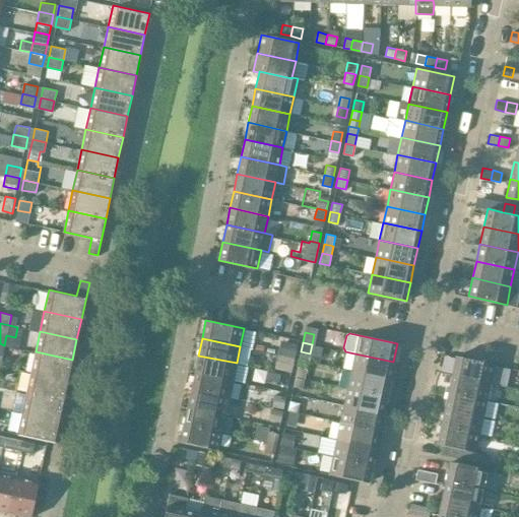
[(72,360),(36,351),(30,372),(68,380),(72,360)]
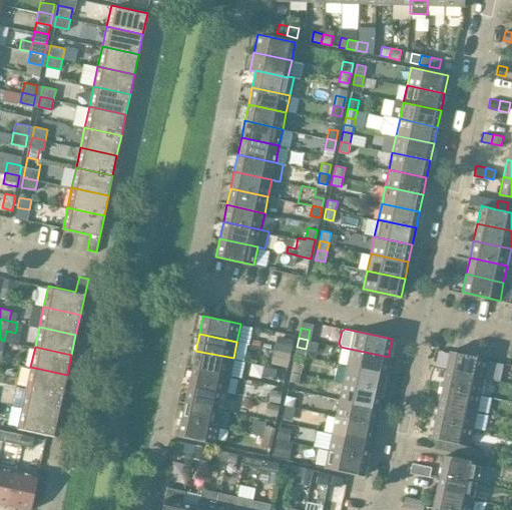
[(388,357),(350,349),(347,365),(384,373),(388,357)]
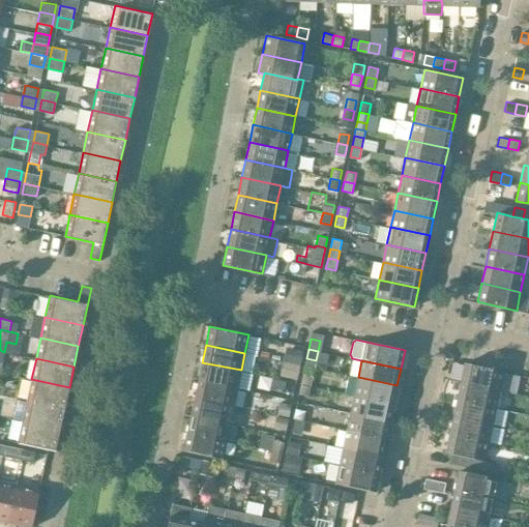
[(297,378),(300,364),(283,361),(280,375),(297,378)]
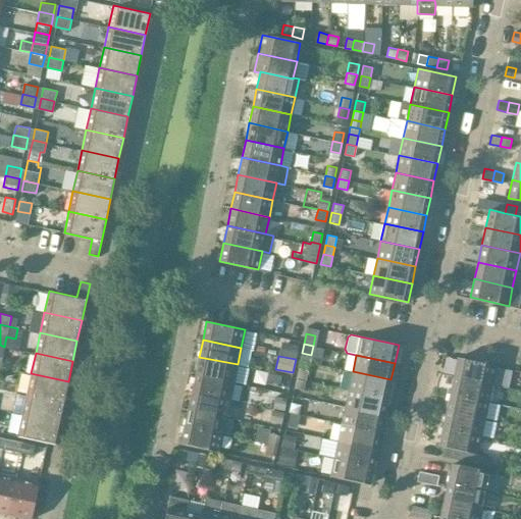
[(238,364),(199,357),(196,373),(233,381),(238,364)]
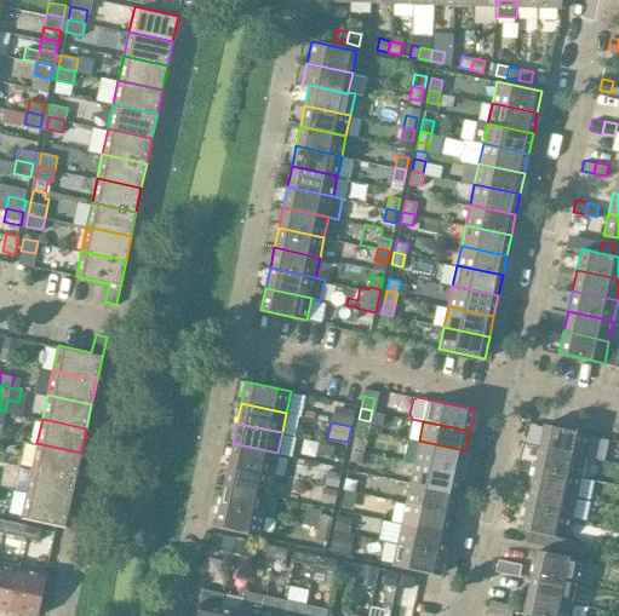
[(589,433),(543,424),(539,445),(584,455),(589,433)]
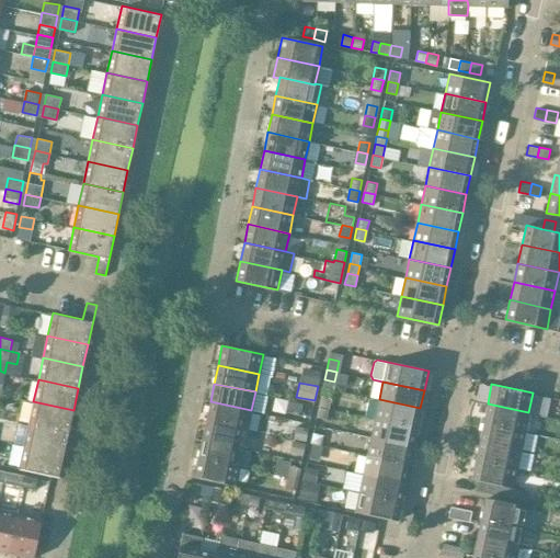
[(331,398),(321,396),(319,406),(329,408),(331,398)]
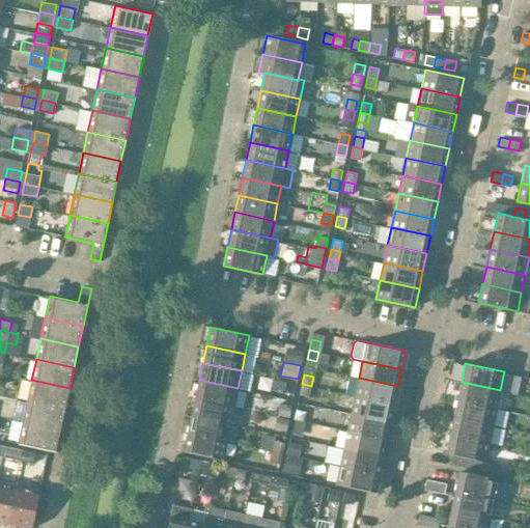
[(397,386),(359,378),(355,395),(394,404),(397,386)]
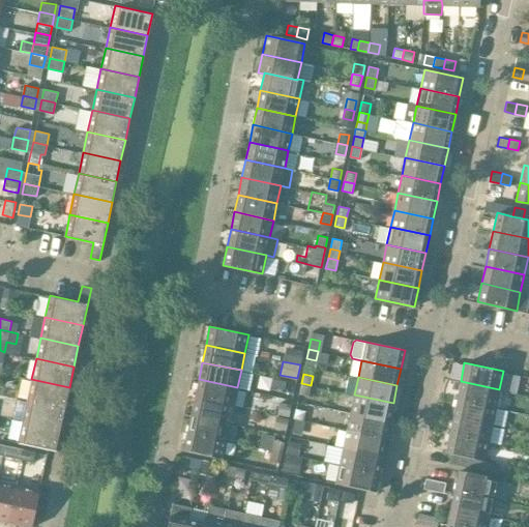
[(69,387),(31,379),(27,400),(64,408),(69,387)]
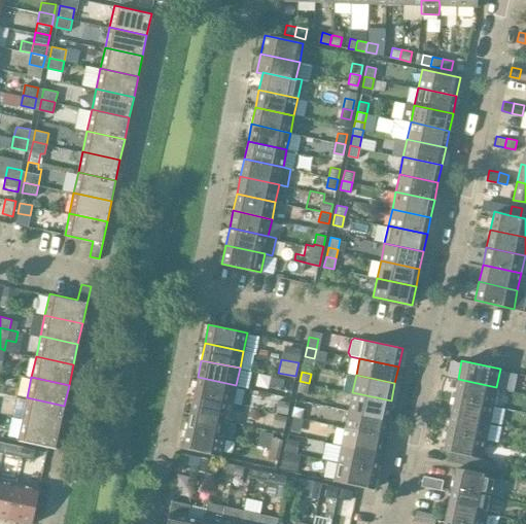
[(236,385),(198,377),(194,394),(232,403),(236,385)]
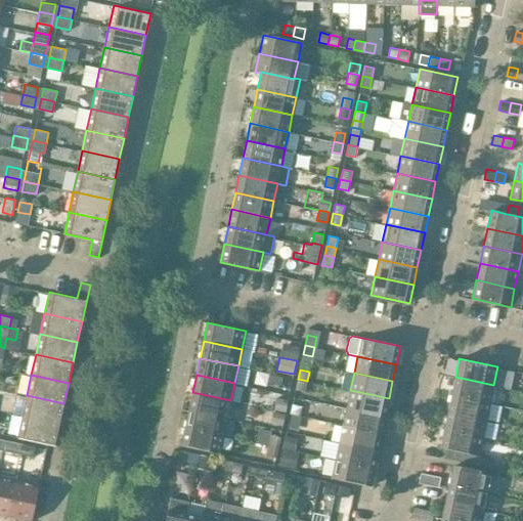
[(493,385),(455,377),(451,394),(490,401),(493,385)]
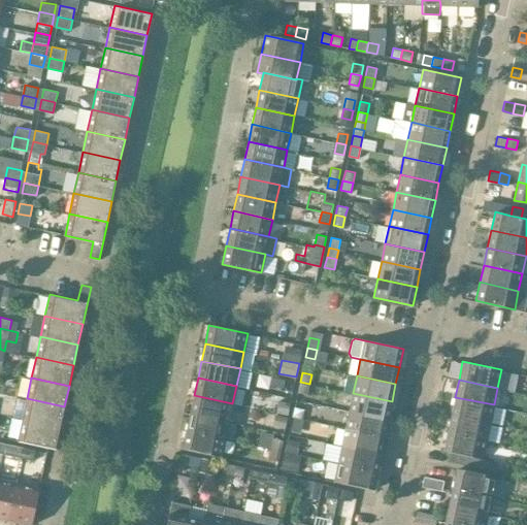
[(292,393),(294,384),(285,382),(283,391),(292,393)]
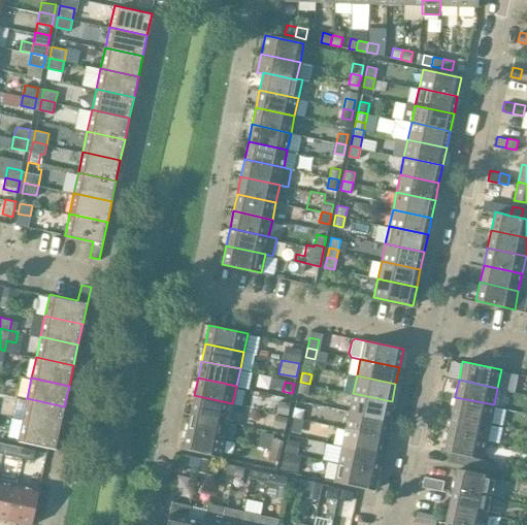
[(309,384),(300,382),(297,392),(307,394),(309,384)]
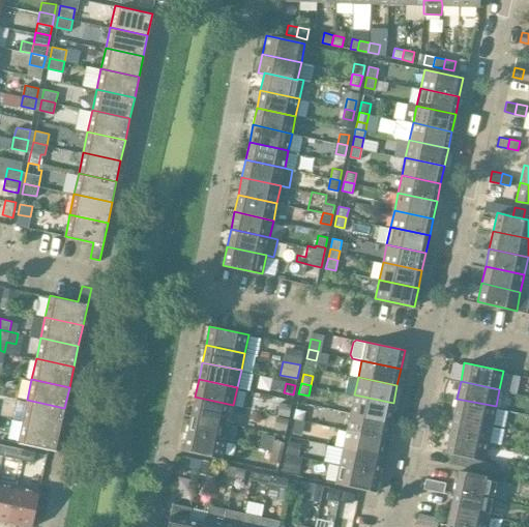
[(393,403),(354,394),(351,412),(389,420),(393,403)]
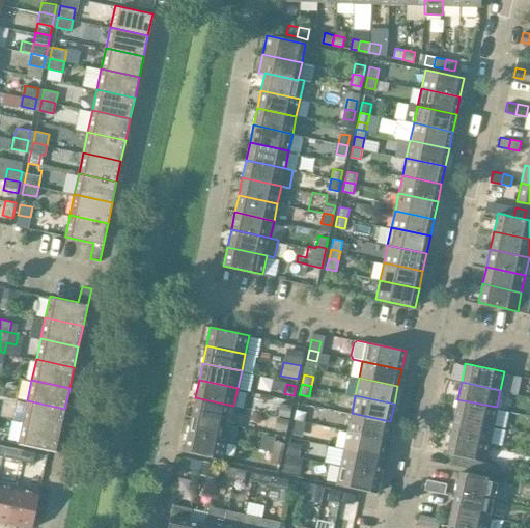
[(233,406),(195,397),(191,415),(230,423),(233,406)]
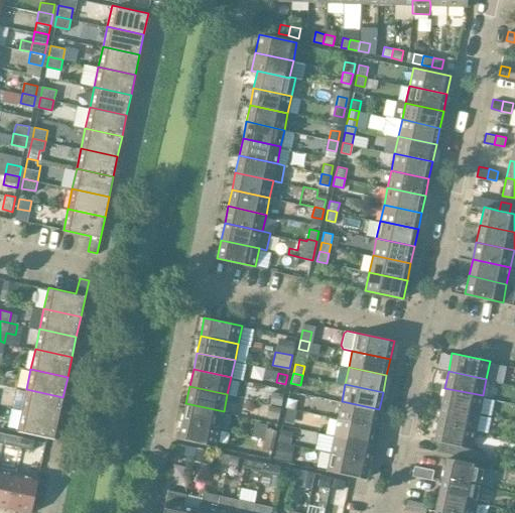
[(483,395),(444,388),(441,405),(479,413),(483,395)]
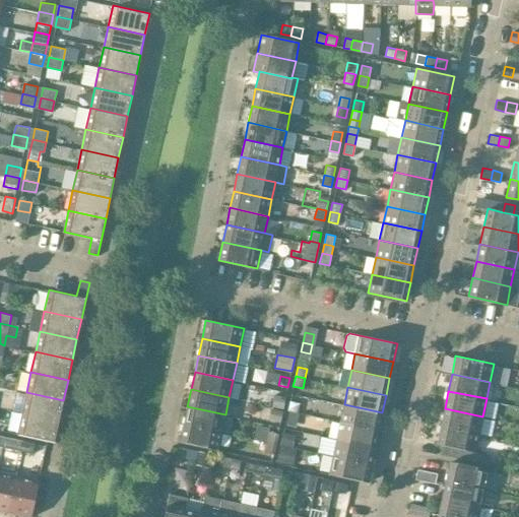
[(63,400),(26,392),(22,412),(59,421),(63,400)]
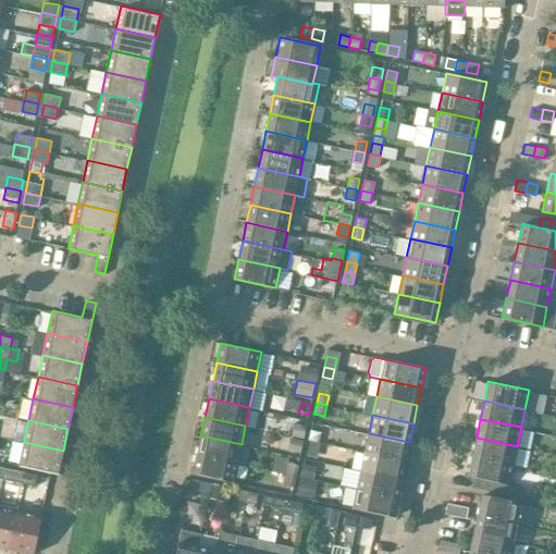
[(304,438),(306,428),(306,425),(294,422),(292,435),(304,438)]
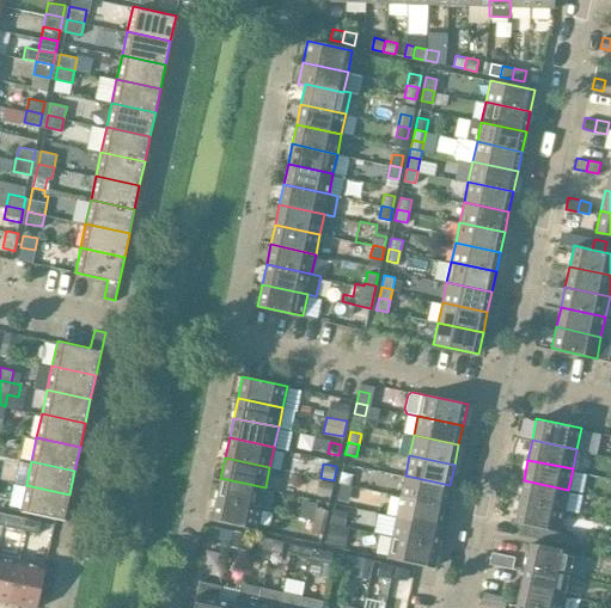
[(350,485),(353,473),(341,471),(338,483),(350,485)]
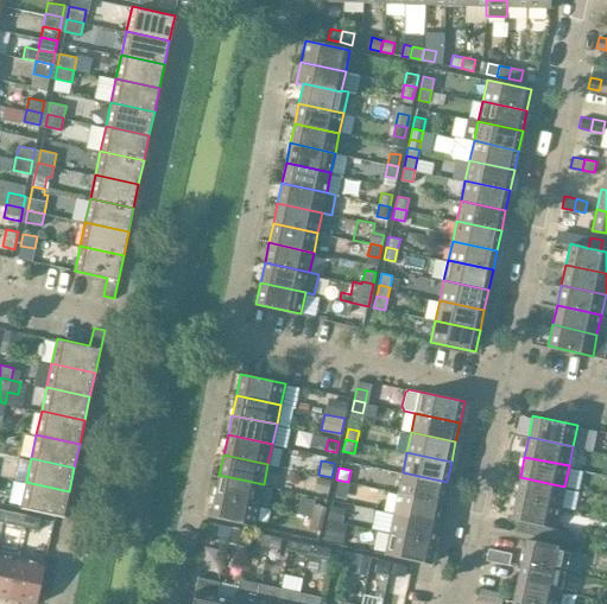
[(447,482),(403,472),(398,493),(443,502),(447,482)]
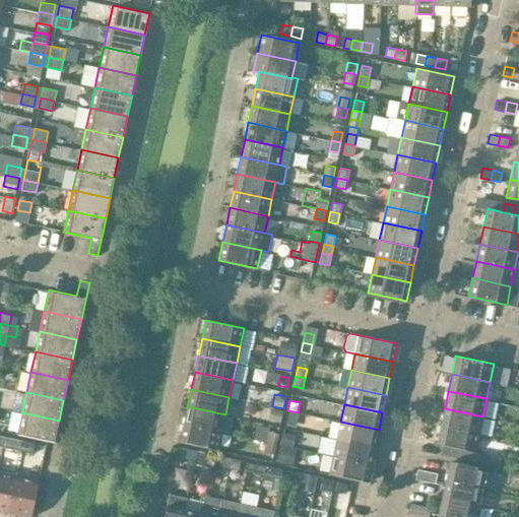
[(225,414),(187,406),(184,424),(221,432),(225,414)]
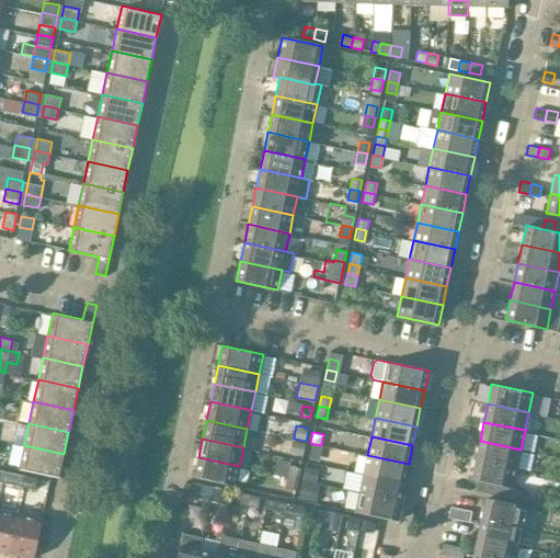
[(303,456),(306,442),(295,440),(293,439),(289,454),(303,456)]
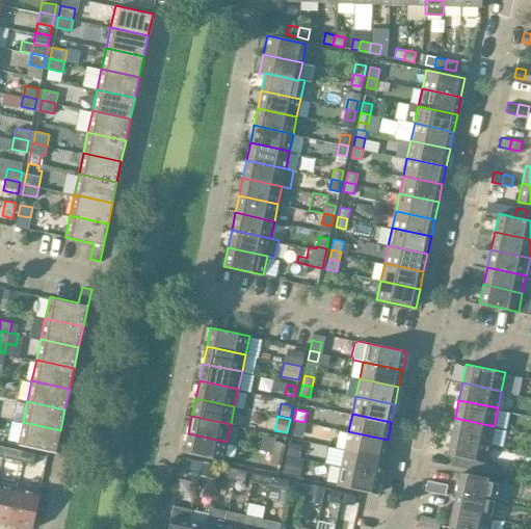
[(494,426),(455,418),(451,435),(489,443),(494,426)]
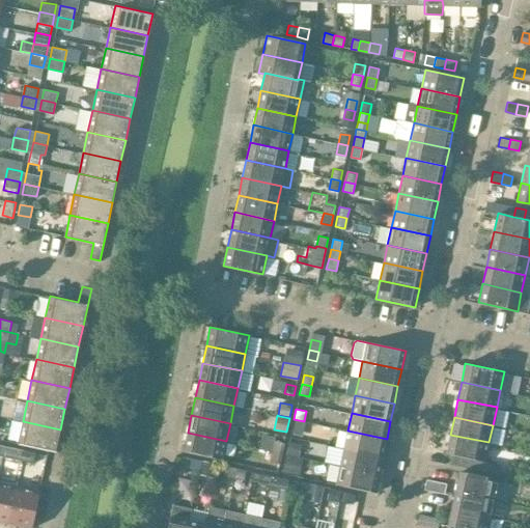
[(60,429),(23,421),(18,443),(56,451),(60,429)]
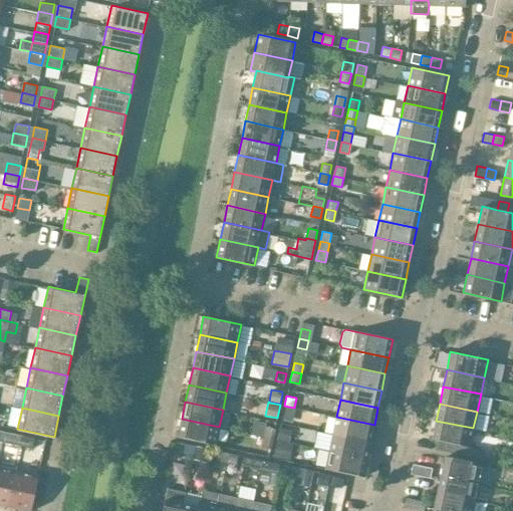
[(299,411),(293,410),(284,408),(281,419),(296,423),(299,411)]
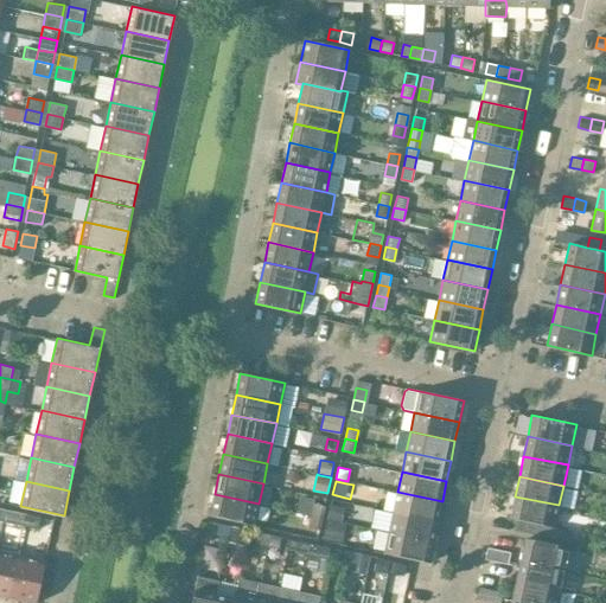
[(442,501),(397,492),(393,512),(438,521),(442,501)]
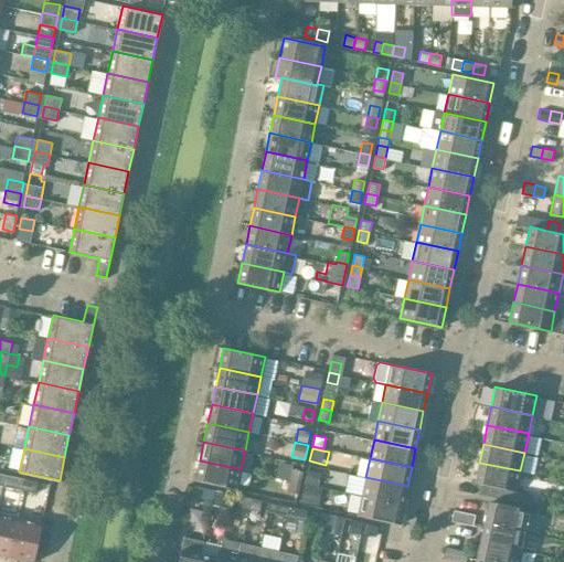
[(241,469),(200,460),(195,480),(237,489),(241,469)]
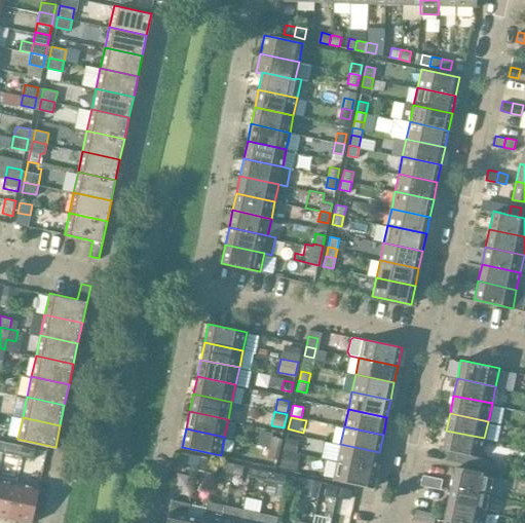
[(484,438),(446,431),(442,449),(448,450),(458,452),(467,454),(477,456),(481,456),(484,438)]
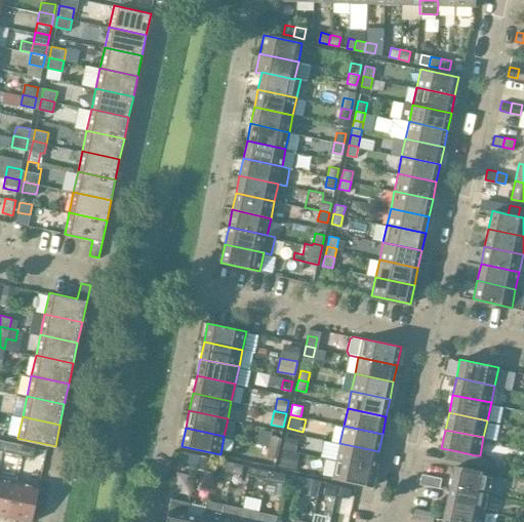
[(301,466),(305,437),(285,434),(282,464),(301,466)]
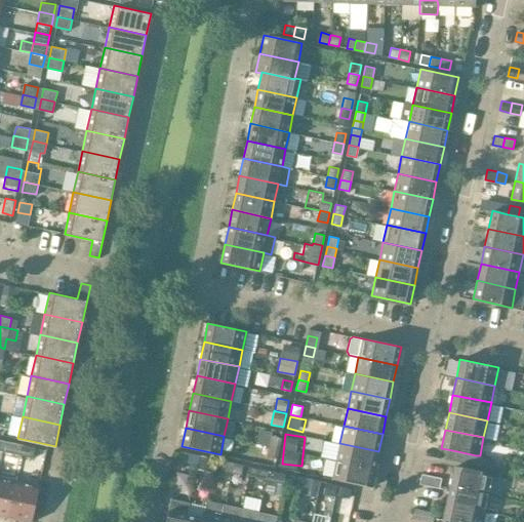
[(271,436),(269,445),(278,447),(280,438),(271,436)]
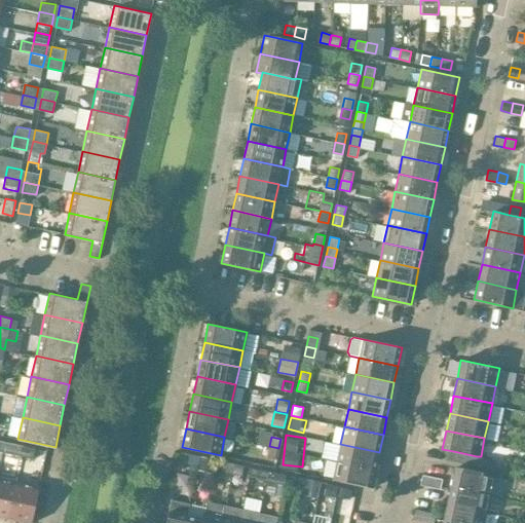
[(25,445),(7,442),(5,452),(23,456),(25,445)]
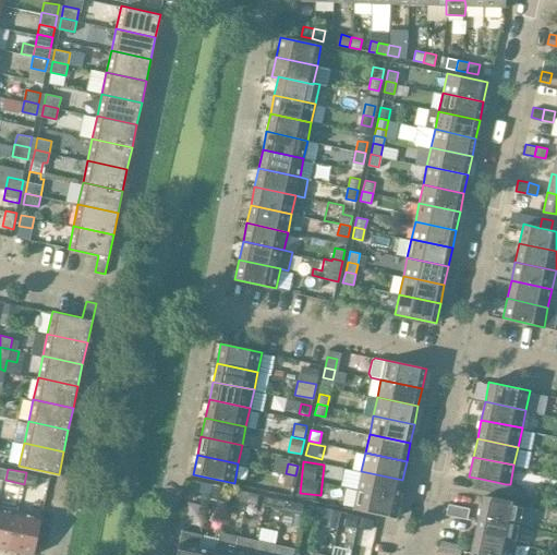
[(402,480),(361,471),(358,490),(398,498),(402,480)]
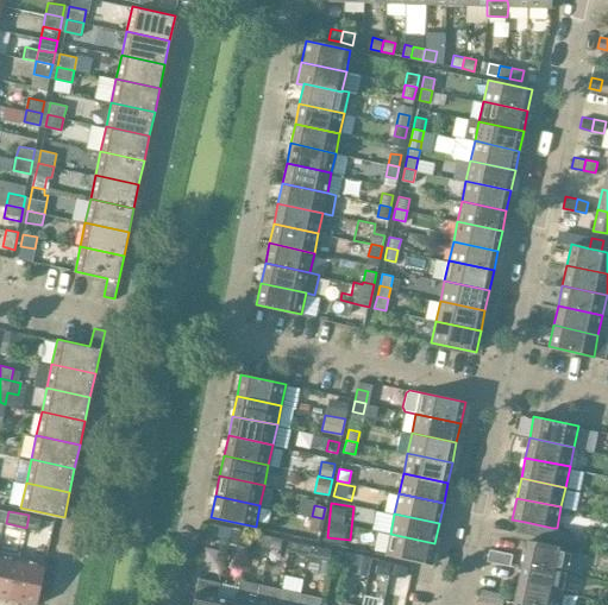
[(41,518),(29,515),(26,528),(38,530),(41,518)]
